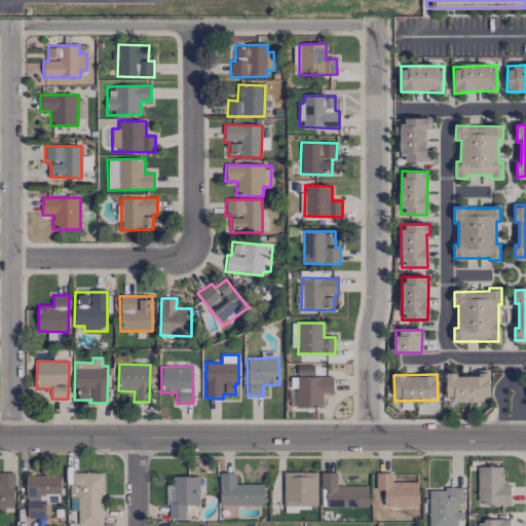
[(446,374),(445,400),(489,402),(489,375),(446,374)]
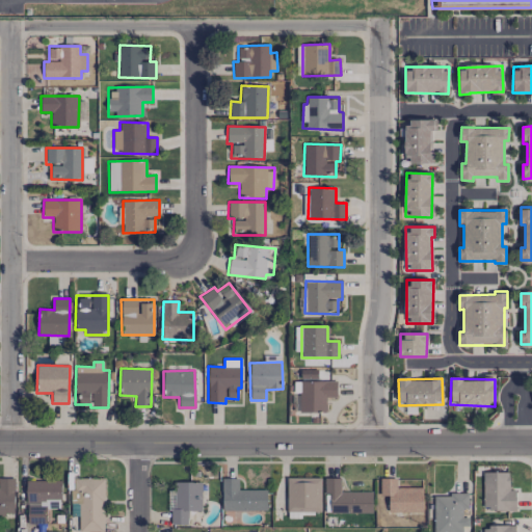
[(337,380),(299,381),(300,413),(326,411),(326,398),(337,397),(337,380)]
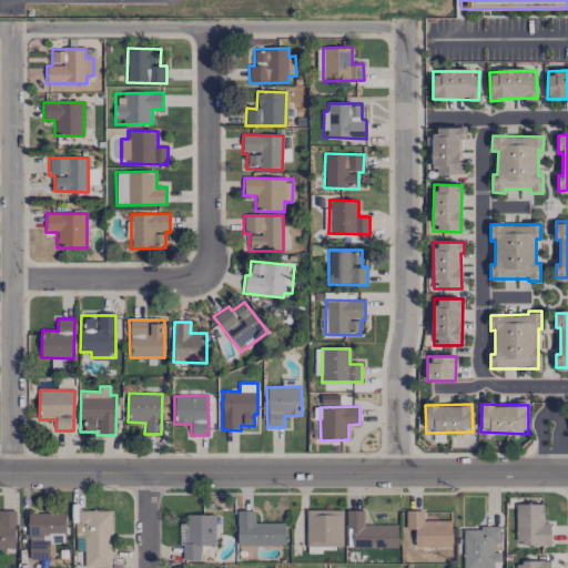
[(544,504),(515,505),(516,546),(550,545),(550,523),(544,523),(544,504)]
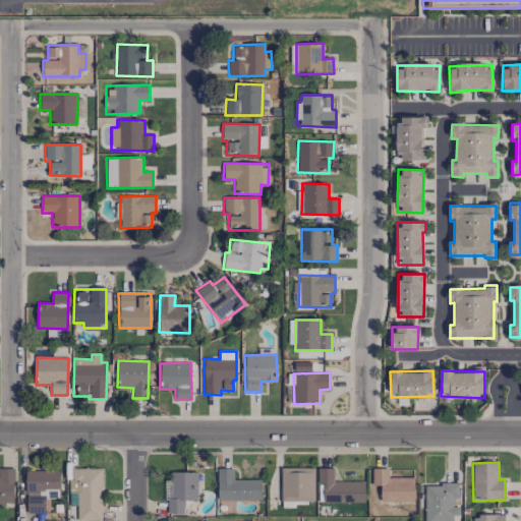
[(0,504),(14,504),(13,468),(0,468),(0,504)]
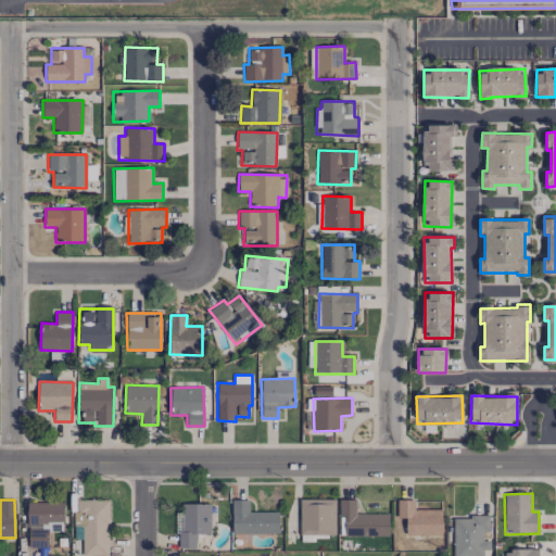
[(83,555),(91,555),(108,555),(109,500),(75,500),(75,527),(83,527),(83,555)]
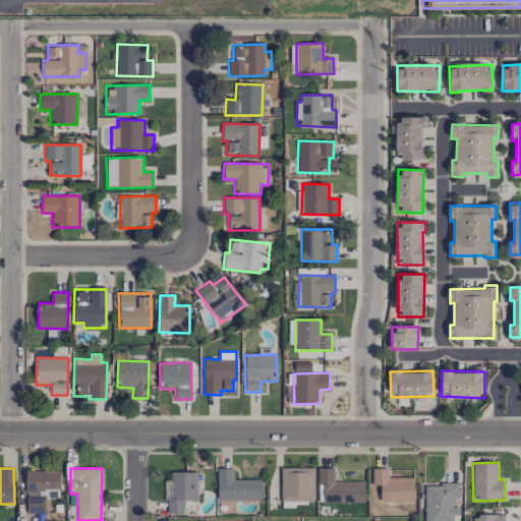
[(217,469),(218,501),(262,500),(261,479),(233,480),(233,468),(217,469)]
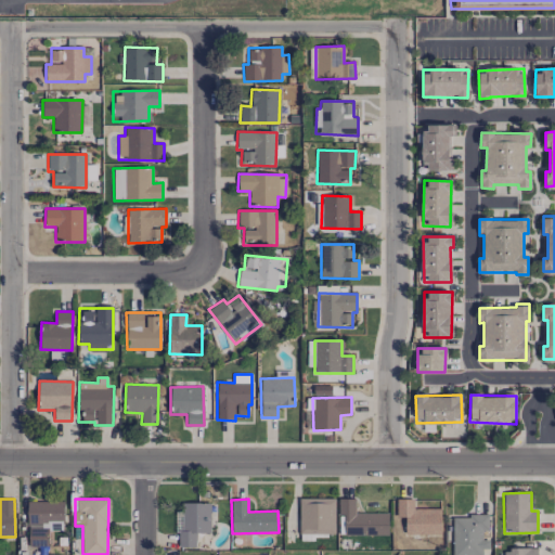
[(334,499),(299,499),(299,533),(334,533),(334,499)]
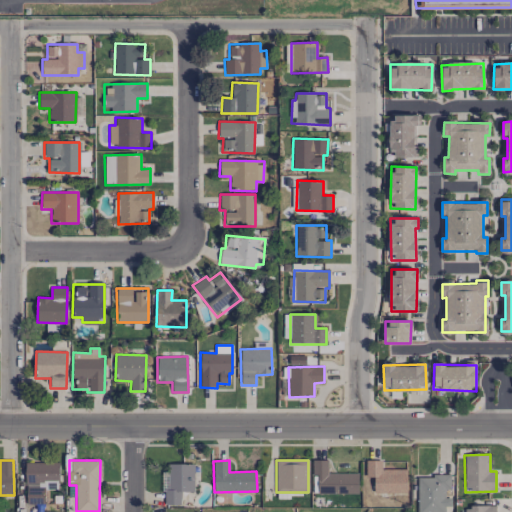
[(358,494),(358,473),(328,473),(328,460),(312,460),(312,475),(318,475),(318,493),(358,494)]
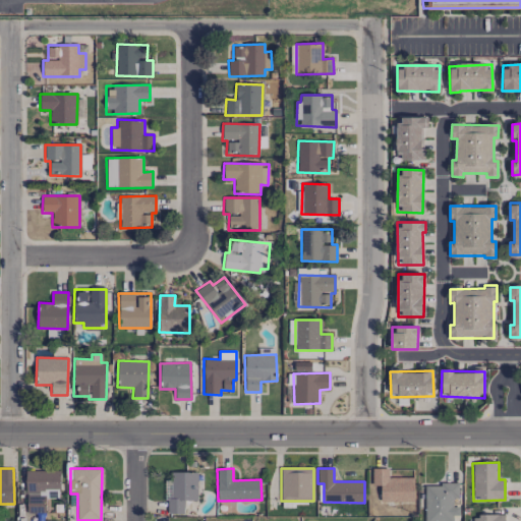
[(413,503),(414,477),(389,477),(389,469),(372,468),(371,485),(381,485),(380,502),(413,503)]
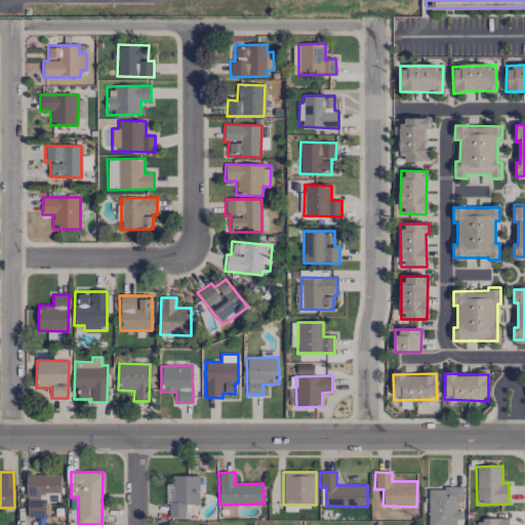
[(59,474),(26,475),(27,517),(46,516),(45,502),(61,501),(59,474)]
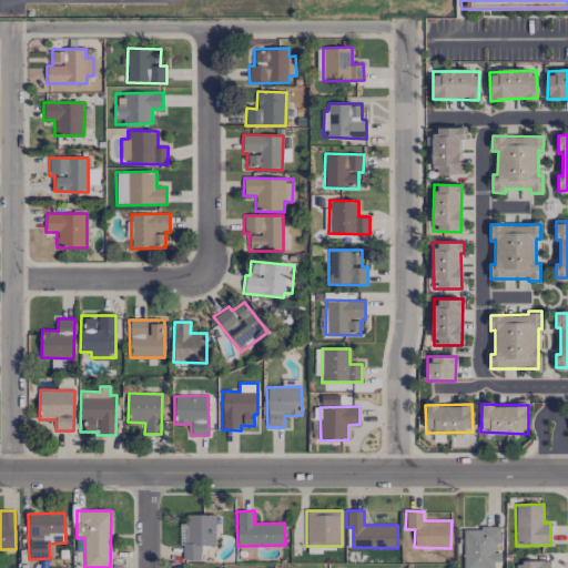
[(215,515),(185,514),(184,559),(200,560),(201,546),(215,546),(215,515)]
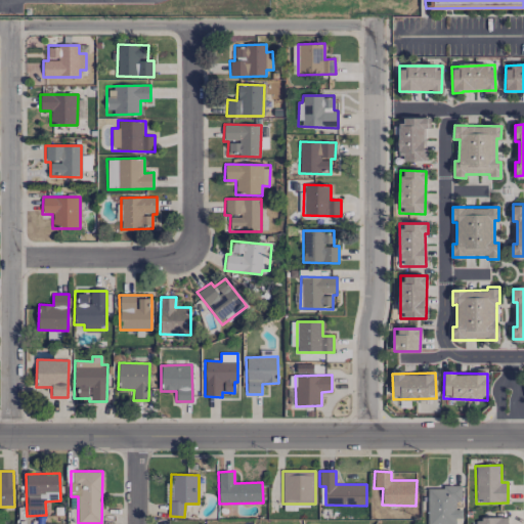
[(427,523),(454,523),(454,518),(462,518),(462,510),(455,510),(455,500),(461,500),(461,487),(427,487),(427,523)]
